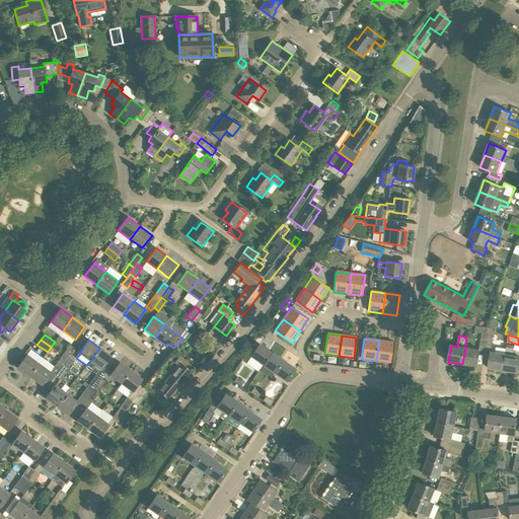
[(393,343),(379,341),(376,361),(390,363),(393,343)]
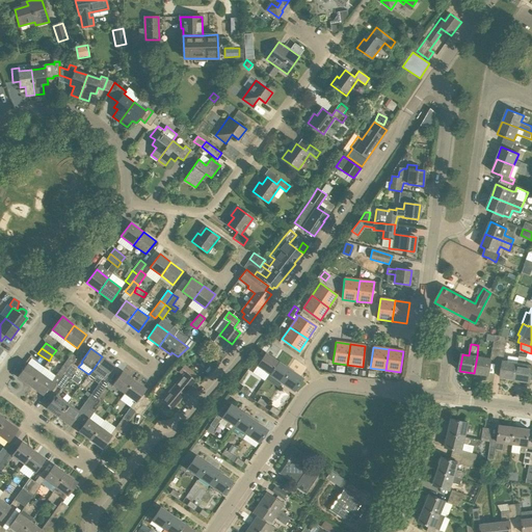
[(69,367),(72,364),(77,356),(73,353),(72,352),(64,364),(69,367)]
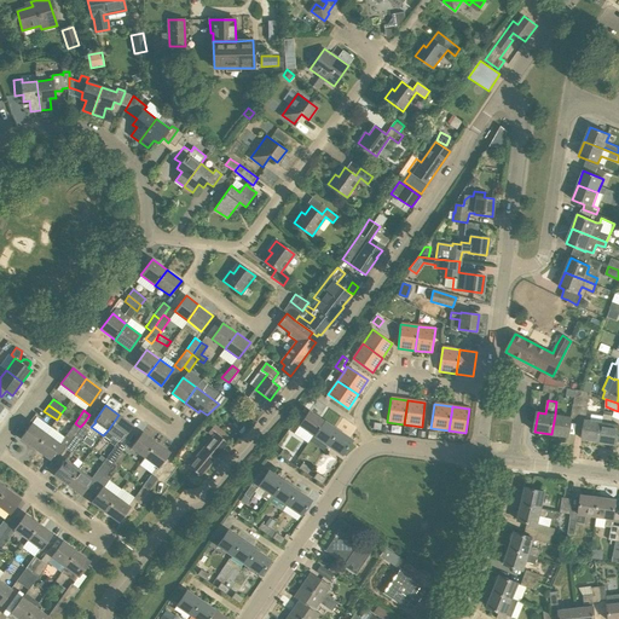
[(324,421),(310,411),(300,426),(313,435),(324,421)]
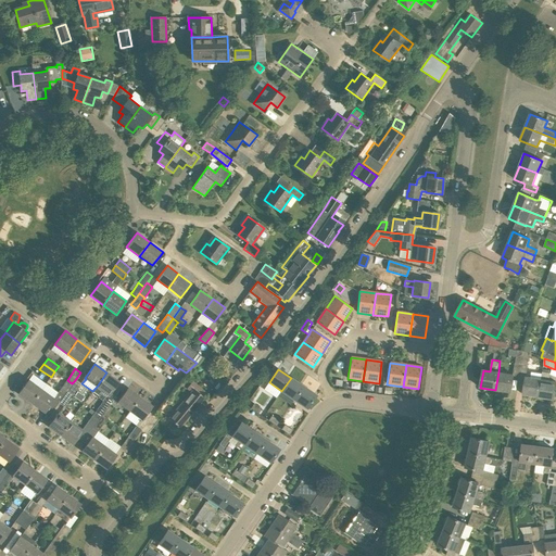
[(99,396),(102,391),(109,395),(118,381),(106,373),(97,387),(92,391),(99,396)]
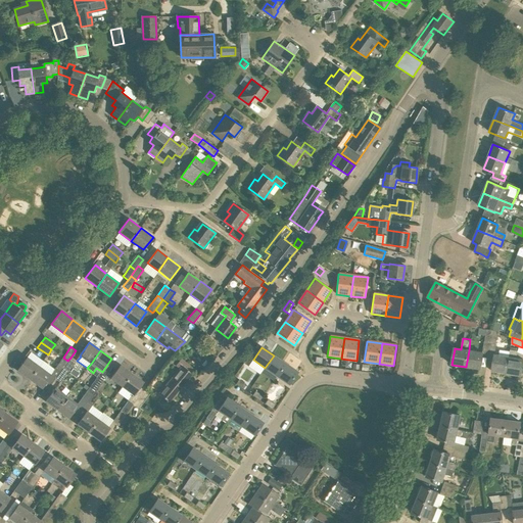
[(483,352),(469,350),(466,367),(480,370),(483,352)]
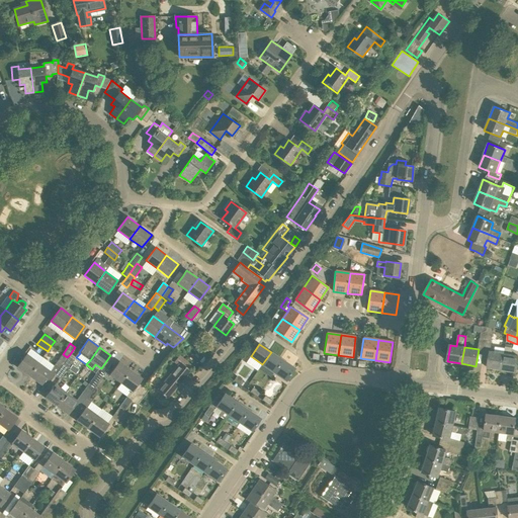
[(517,355),(511,355),(512,348),(505,347),(505,349),(501,370),(515,372),(517,355)]
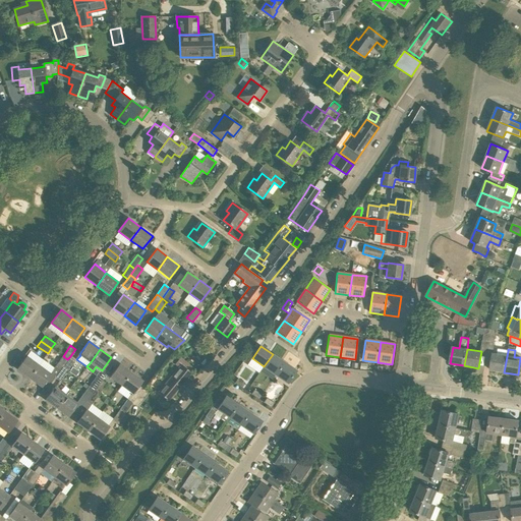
[(508,351),(497,350),(497,354),(493,353),(490,370),(504,372),(508,351)]
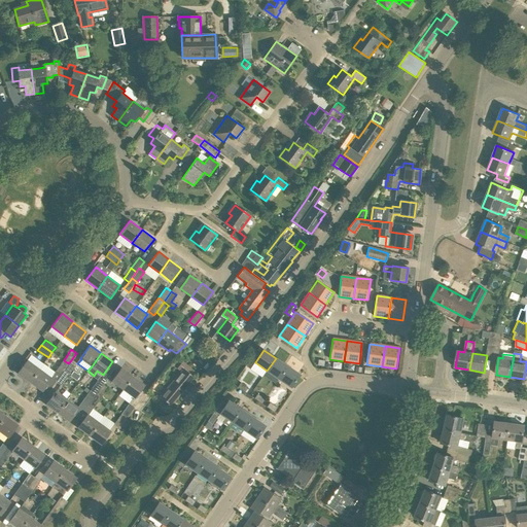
[(287,366),(276,358),(267,371),(279,379),(287,366)]
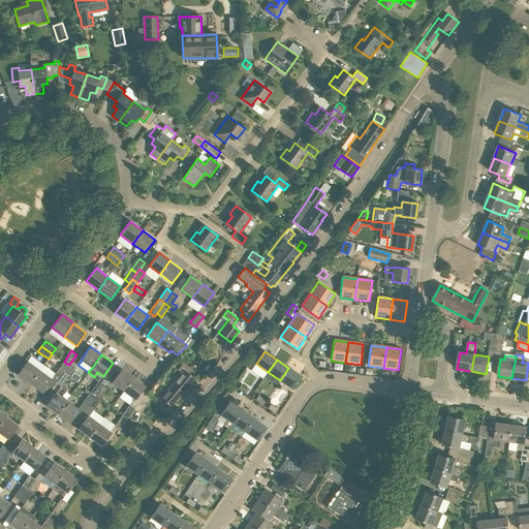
[(39,370),(28,362),(18,375),(30,383),(39,370)]
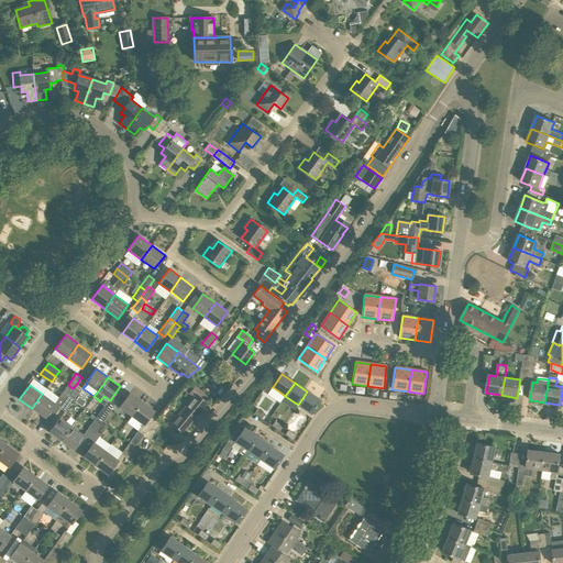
[(73,388),(68,385),(55,404),(55,405),(59,408),(67,396),(73,388)]
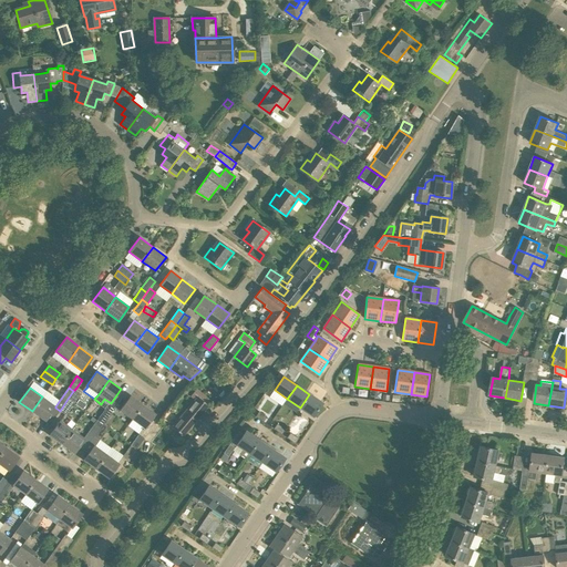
[(76,388),(73,391),(68,399),(74,403),(82,392),(76,388)]
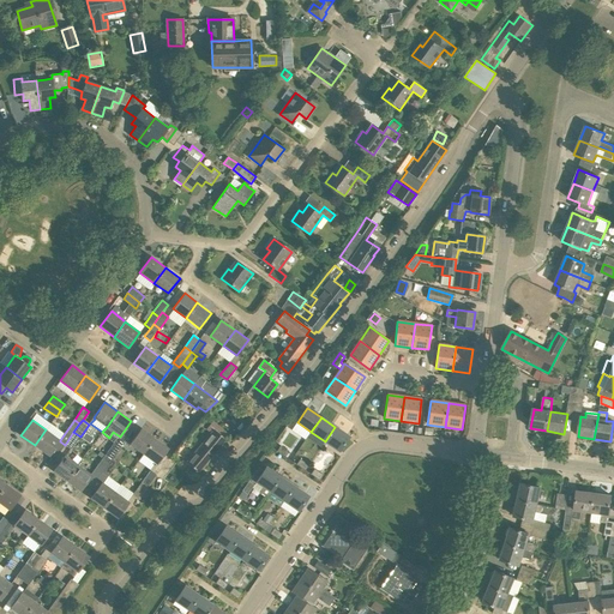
[(349,437),(335,427),(325,441),(339,451),(349,437)]
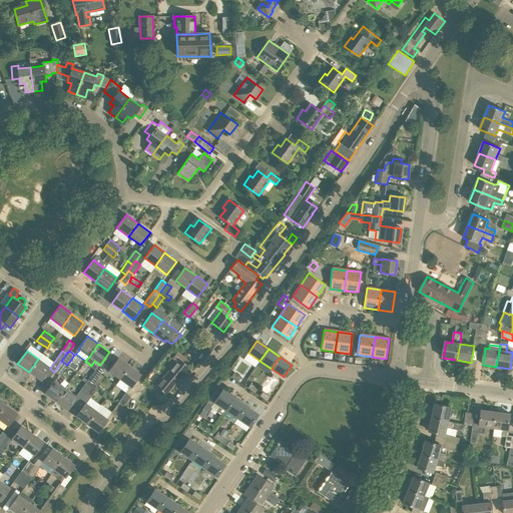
[(120,379),(129,366),(118,358),(109,371),(120,379)]
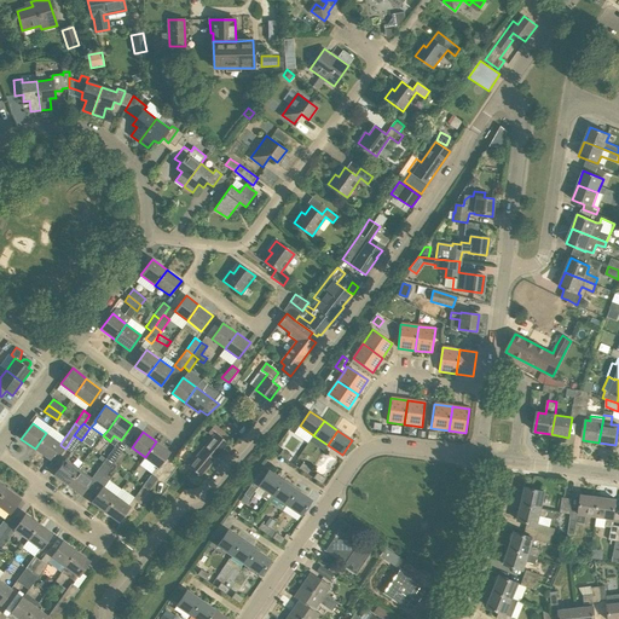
[(50,460),(61,445),(61,444),(46,433),(35,449),(50,460)]
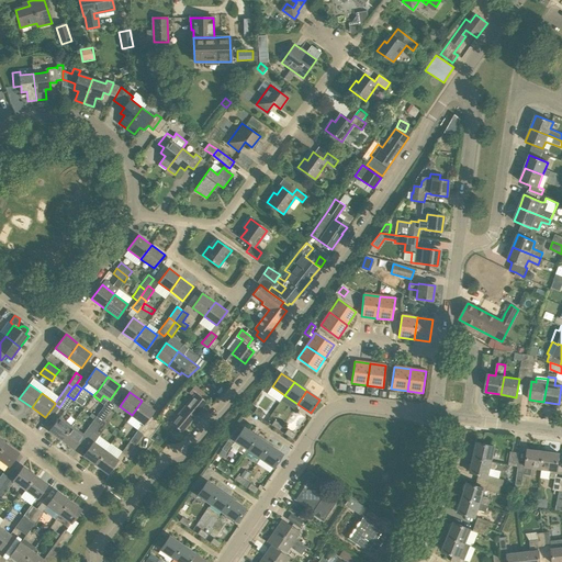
[(197,394),(171,424),(182,433),(206,403),(197,394)]
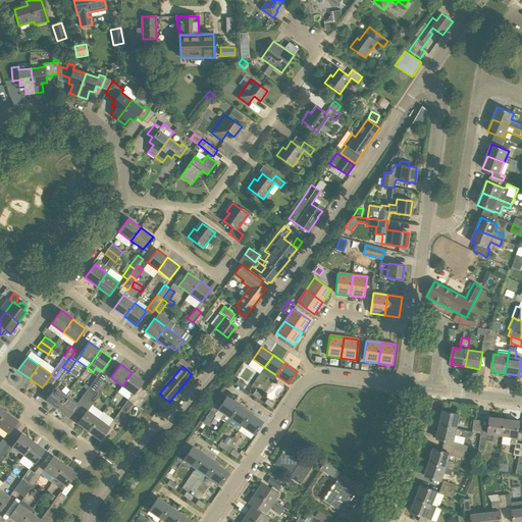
[(68,371),(62,367),(55,378),(60,382),(66,374),(69,375),(70,373),(68,371)]
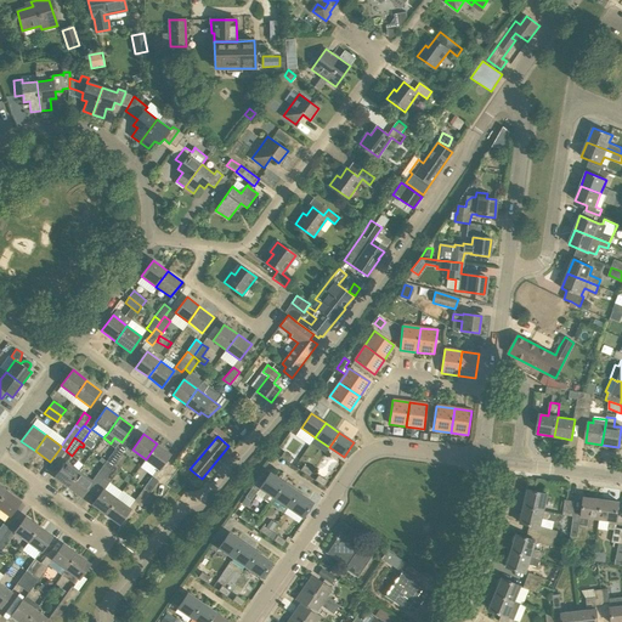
[(170,454),(157,444),(146,459),(159,470),(170,454)]
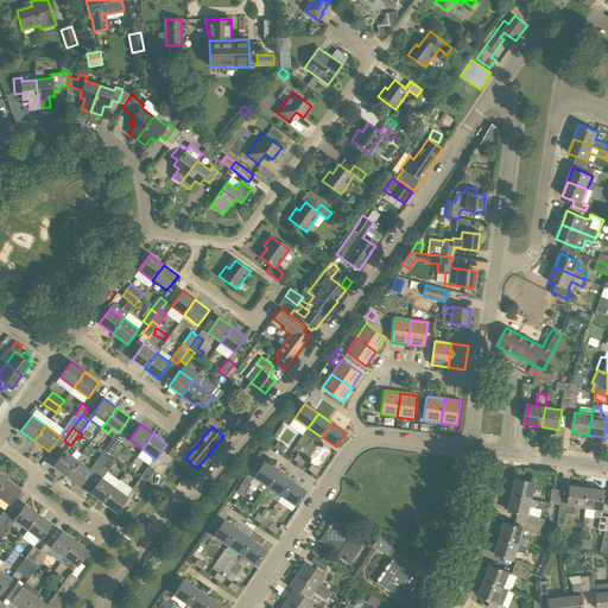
[(111,455),(119,443),(113,439),(103,451),(111,455)]
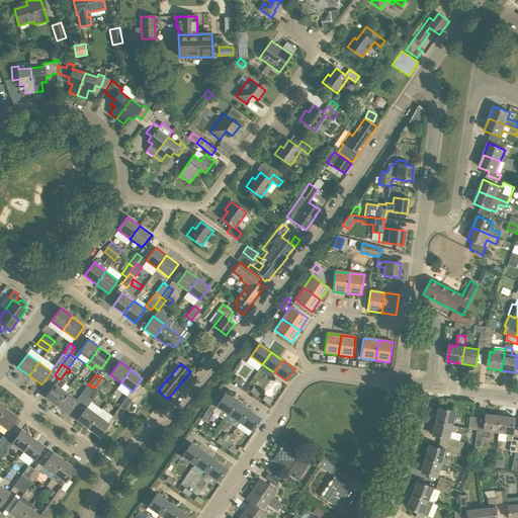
[(244,381),(237,376),(234,380),(241,385),(244,381)]
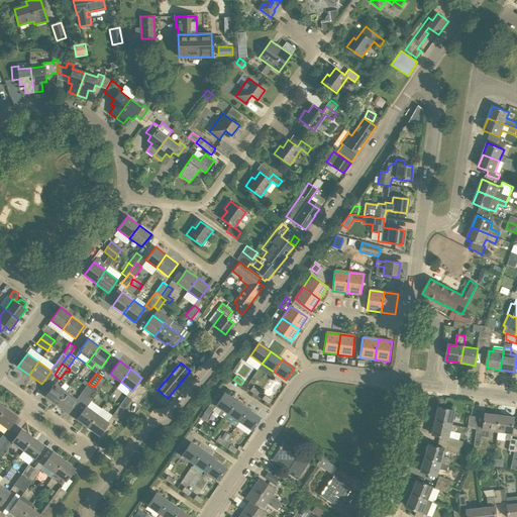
[(94,387),(98,391),(106,381),(101,377),(94,387)]
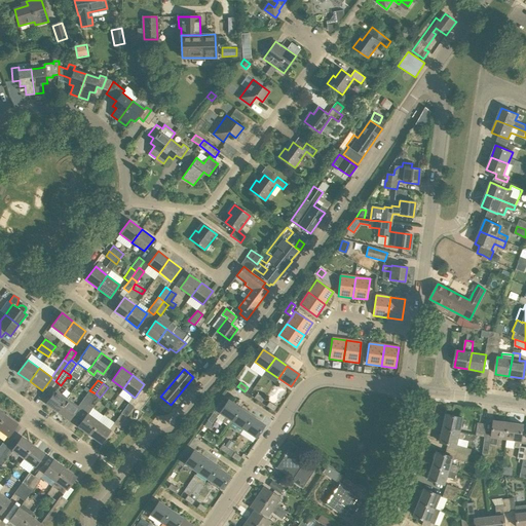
[(67,399),(55,390),(46,404),(58,412),(67,399)]
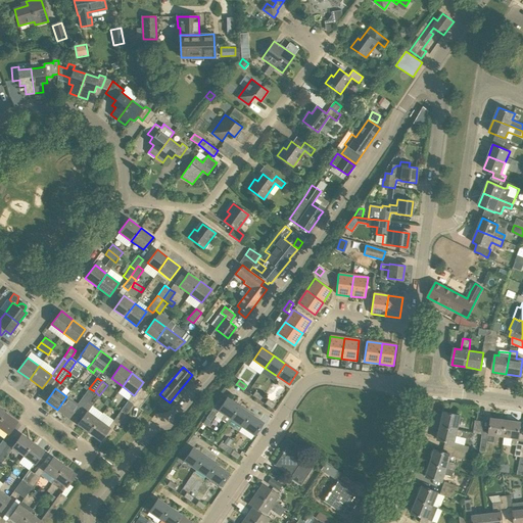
[(82,398),(87,401),(95,391),(89,388),(87,390),(82,398)]
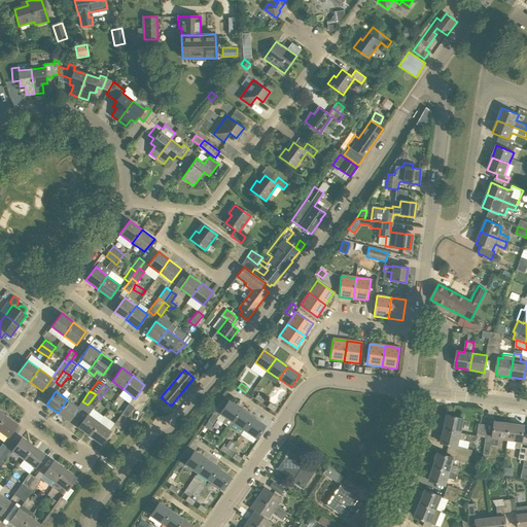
[(88,405),(82,412),(88,415),(78,427),(90,435),(99,423),(89,415),(100,398),(96,394),(88,405)]
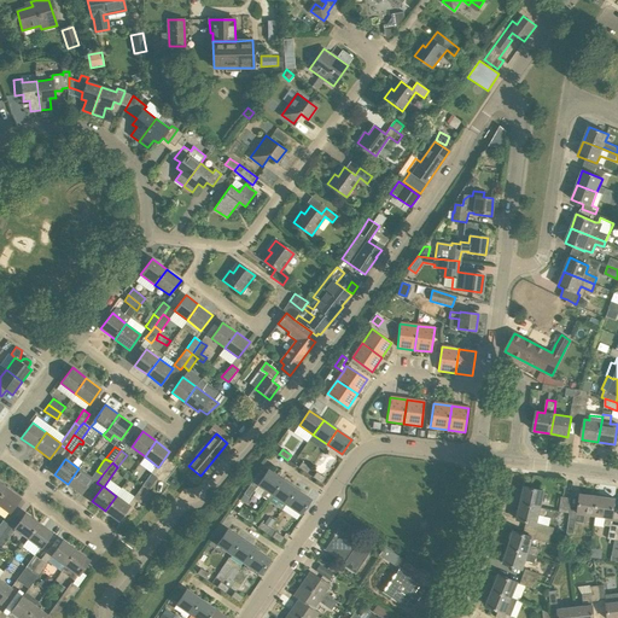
[(310,468),(302,462),(298,467),(307,473),(310,468)]
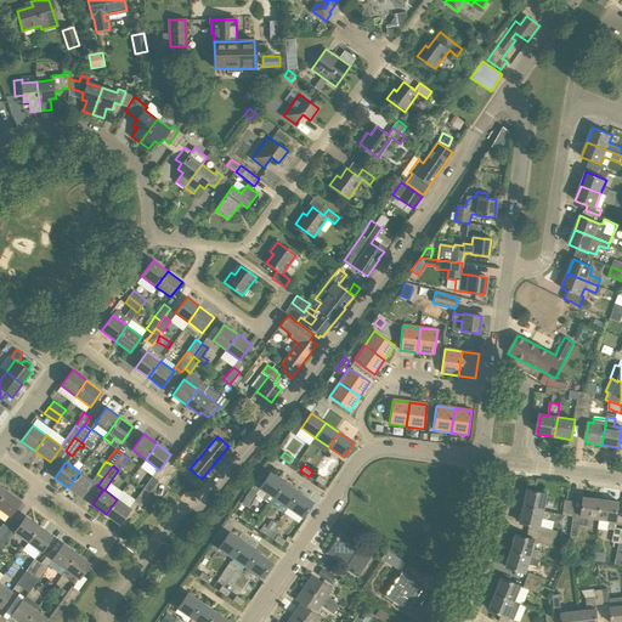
[(94,481),(79,471),(68,487),(82,497),(94,481)]
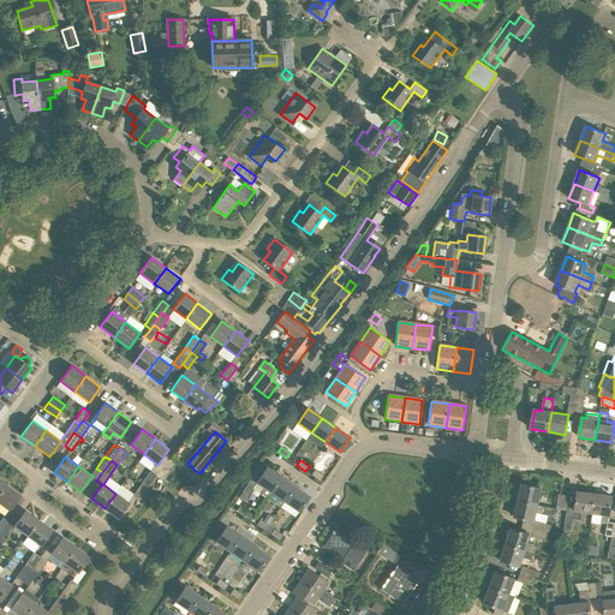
[(280,478),(267,469),(264,472),(258,469),(249,483),(255,487),(252,489),(267,499),(280,478)]
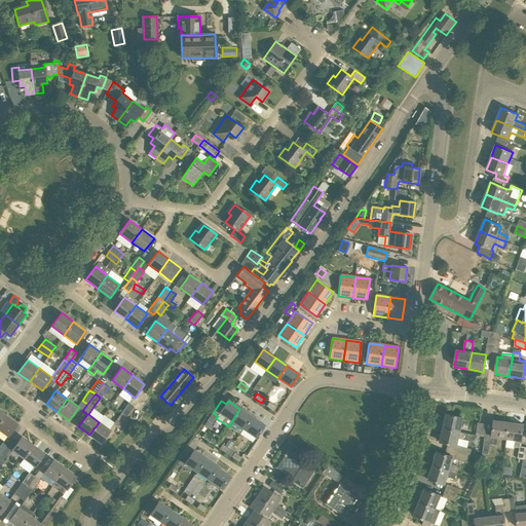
[(276,407),(269,402),(266,407),(273,411),(276,407)]
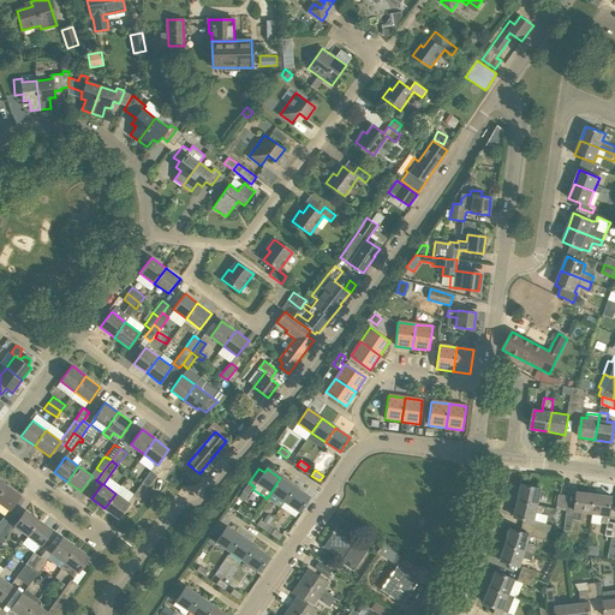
[(142,483),(148,488),(157,476),(150,471),(142,483)]
